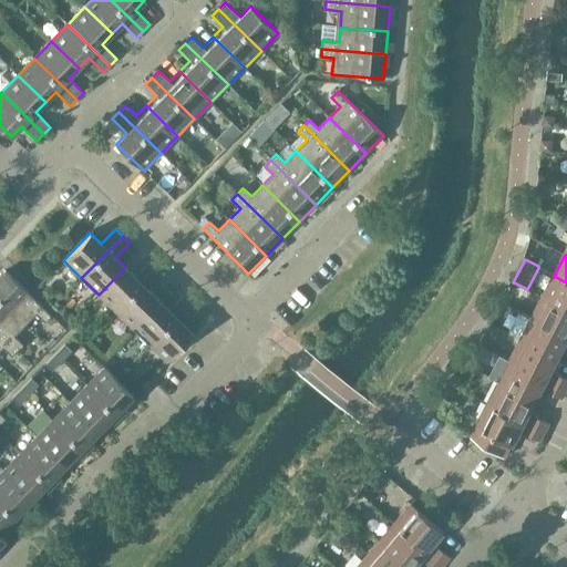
[(135,277),(125,267),(99,295),(115,311),(156,269),(150,263),(135,277)]
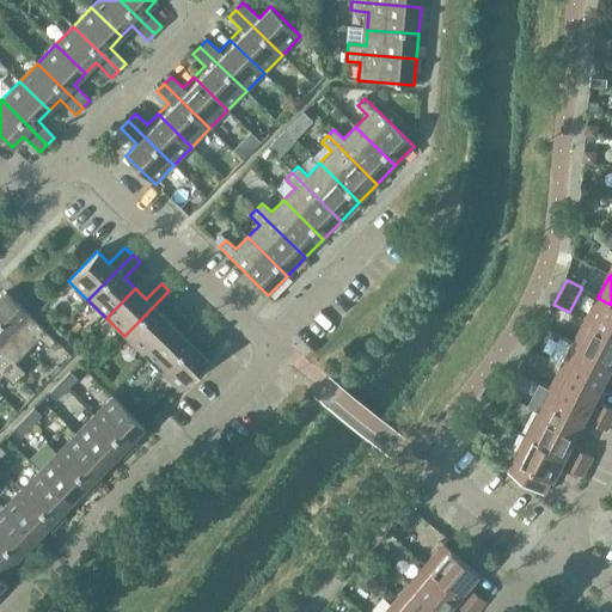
[(176,298),(169,291),(124,336),(144,354),(172,324),(160,313),(176,298)]
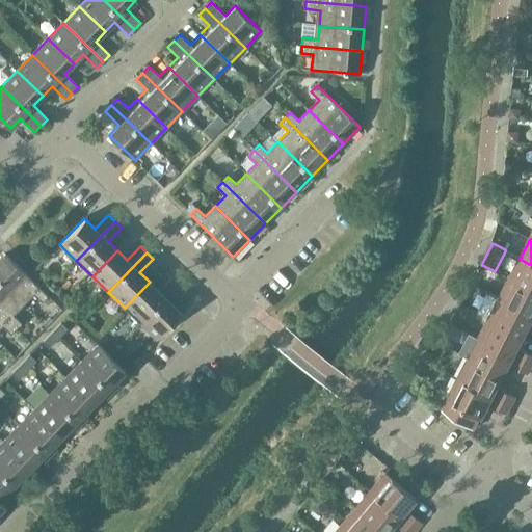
[(5,255),(0,260),(0,281),(24,304),(34,294),(43,302),(49,296),(5,255)]
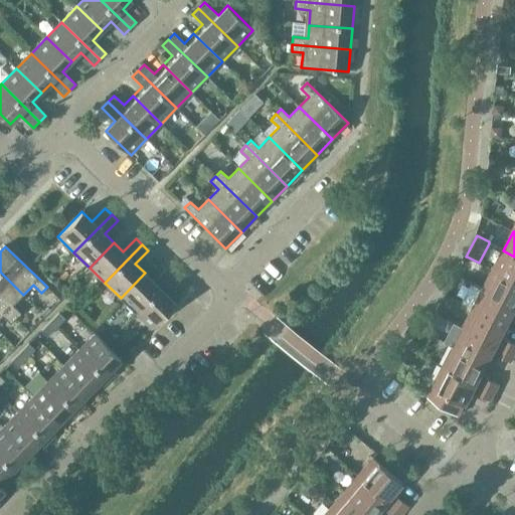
[(514,256),(503,250),(494,270),(514,281),(514,256)]
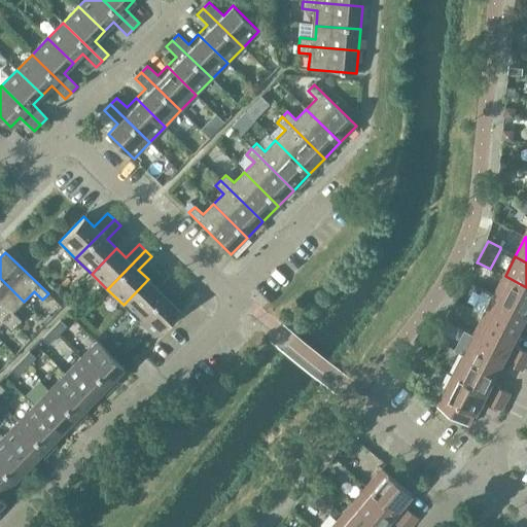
[(148,279),(124,305),(139,320),(177,281),(171,275),(157,288),(148,279)]
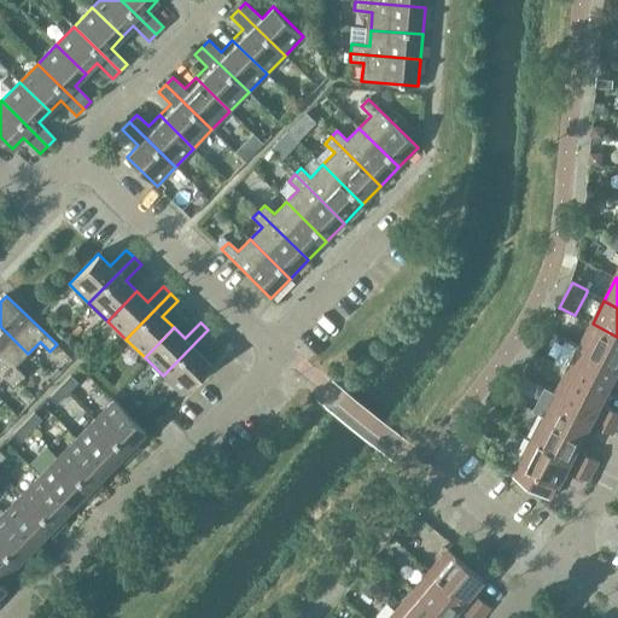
[(617,337),(593,324),(581,347),(617,366),(617,337)]
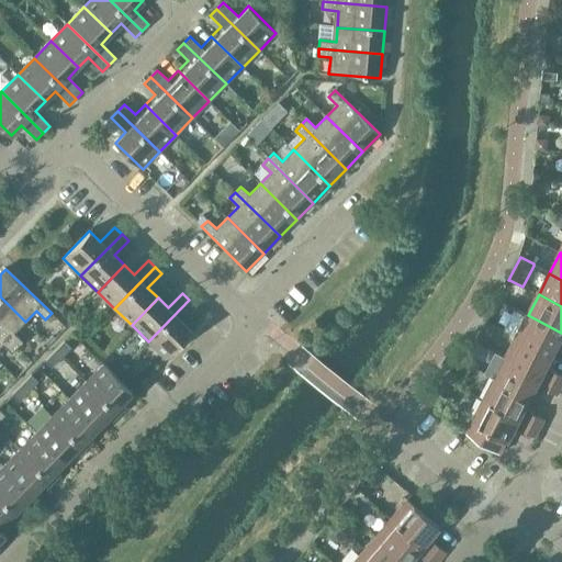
[(0,296),(0,329),(18,348),(23,341),(14,333),(25,322),(0,296)]
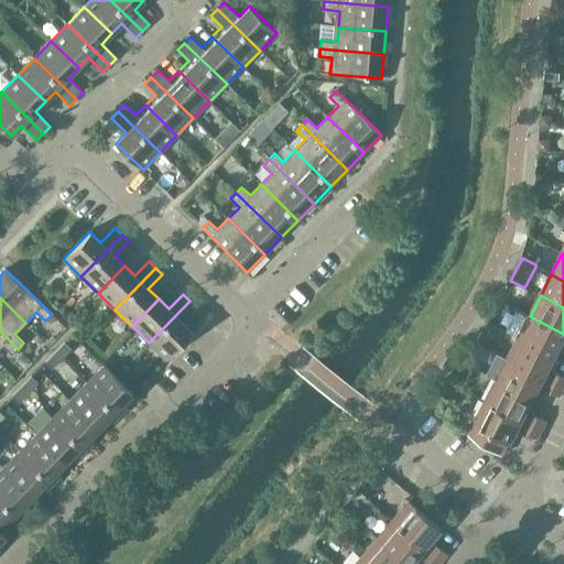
[(190,301),(149,343),(166,360),(193,333),(182,322),(196,307),(190,301)]
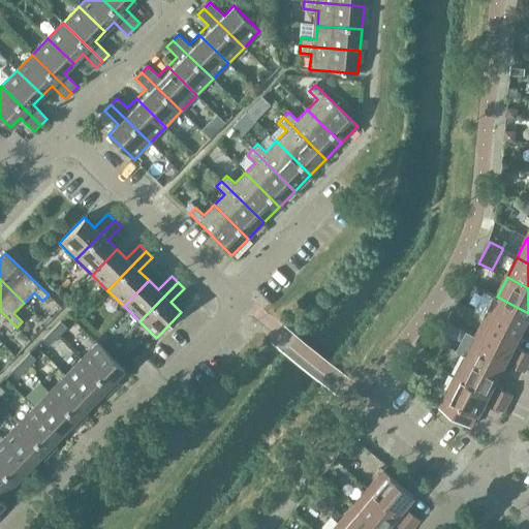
[(528,313),(497,297),(487,316),(522,335),(527,323),(528,323),(528,313)]
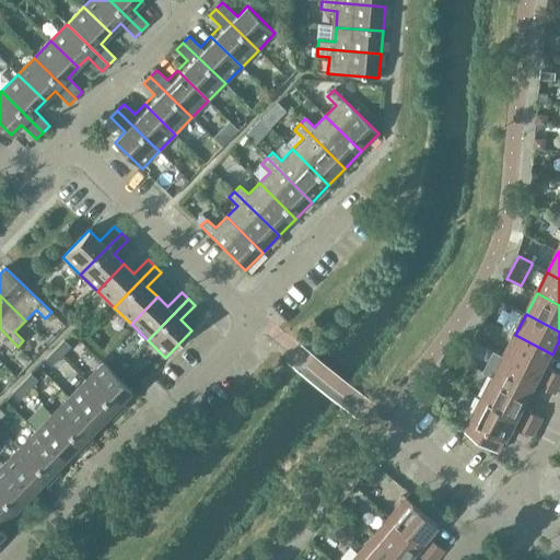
[(0,328),(0,347),(3,343),(12,352),(18,347),(0,328)]
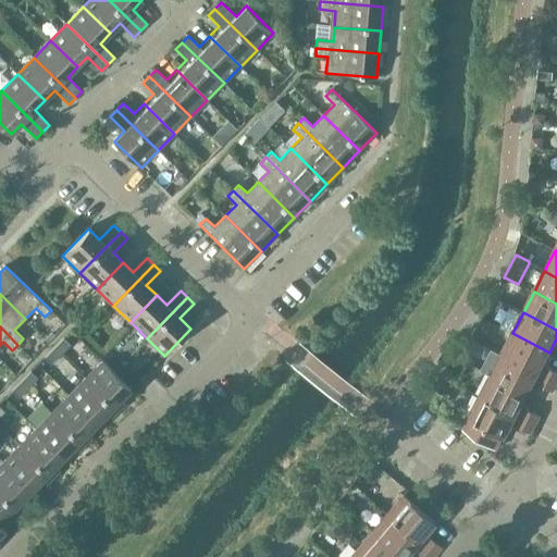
[(549,353),(512,333),(502,355),(556,382),(556,371),(543,364),(549,353)]
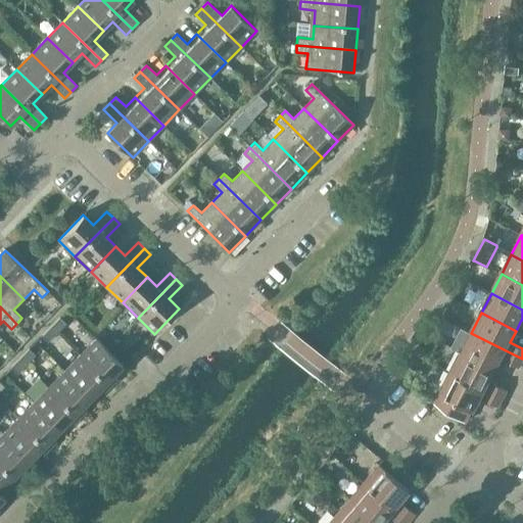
[(51,327),(57,333),(66,324),(60,318),(51,327)]
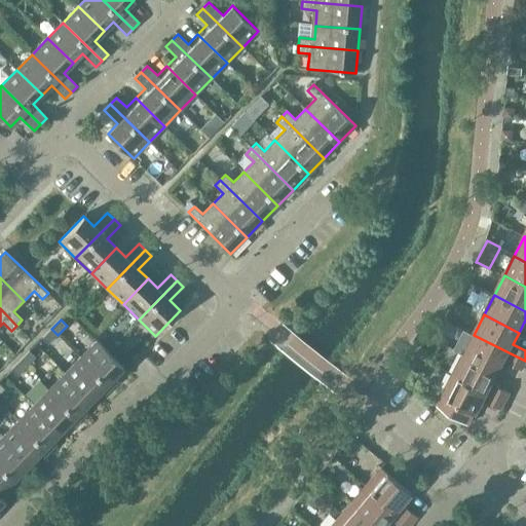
[(58,335),(51,329),(42,338),(48,344),(58,335)]
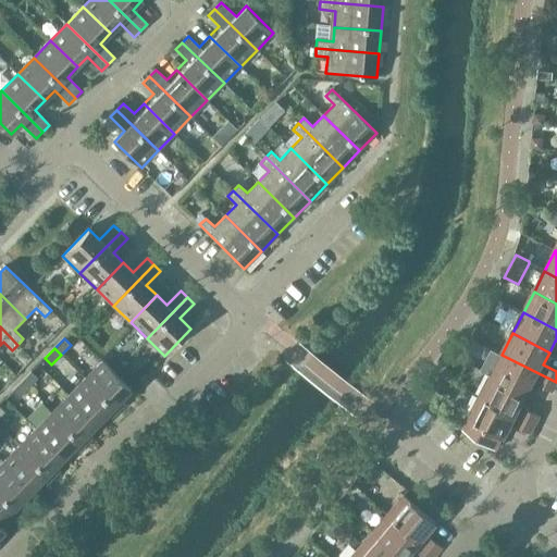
[(534,382),(553,392),(556,384),(556,382),(502,355),(492,349),(481,370),(491,375),(528,394),(534,382)]
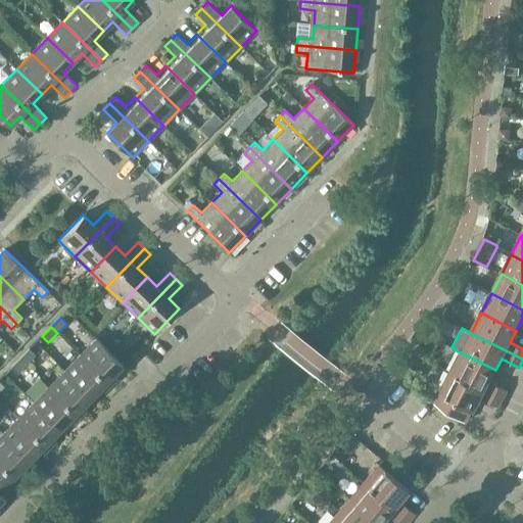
[(81,355),(111,386),(119,379),(114,375),(124,366),(96,339),(81,355)]
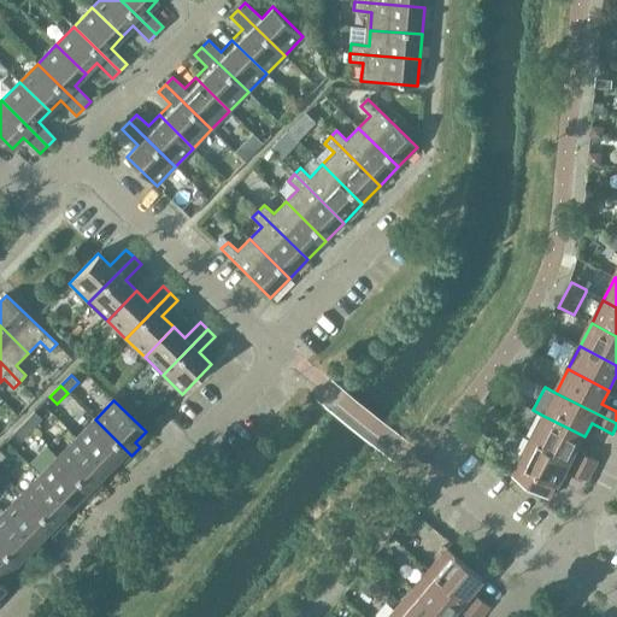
[(24,423),(31,430),(42,419),(35,412),(24,423)]
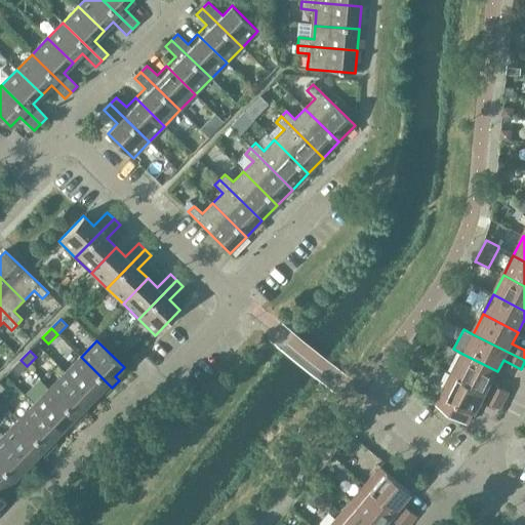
[(497,371),(462,354),(452,373),(506,401),(510,393),(491,382),(497,371)]
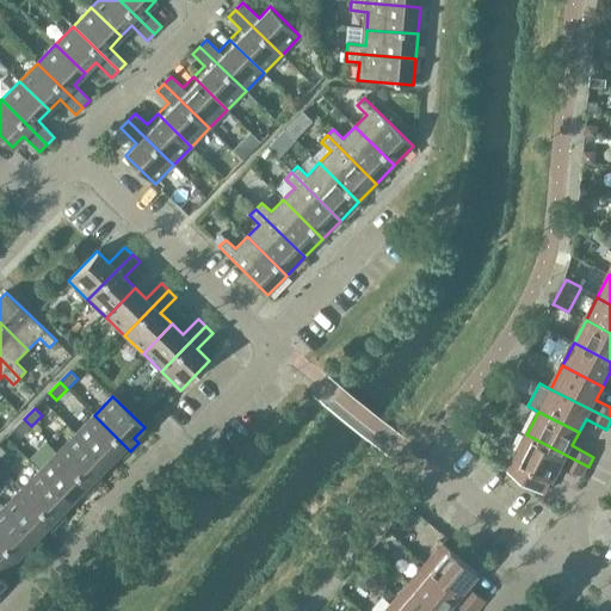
[(94,415),(76,433),(107,464),(118,454),(123,458),(130,451),(94,415)]
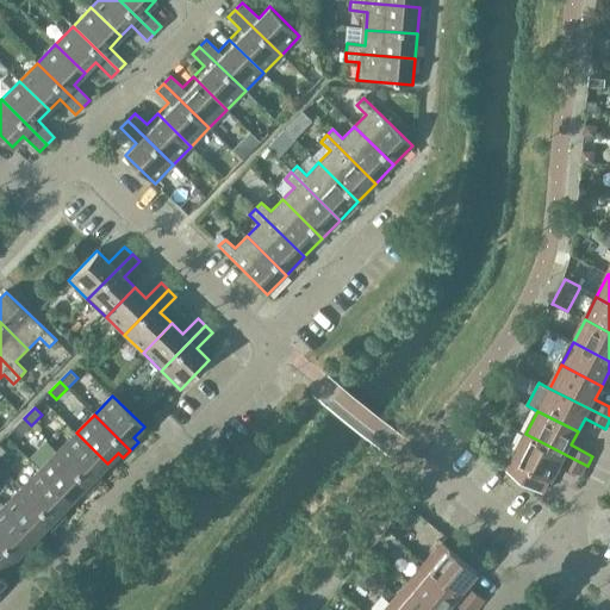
[(31,425),(24,418),(13,429),(20,436),(31,425)]
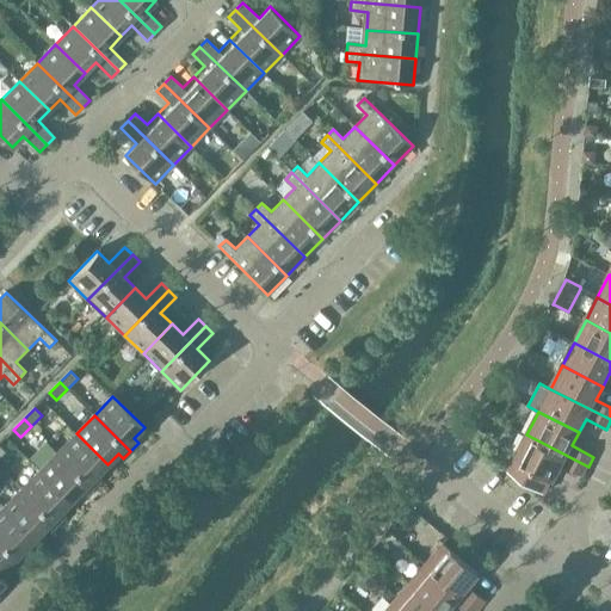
[(76,433),(59,451),(94,488),(103,480),(97,475),(107,464),(76,433)]
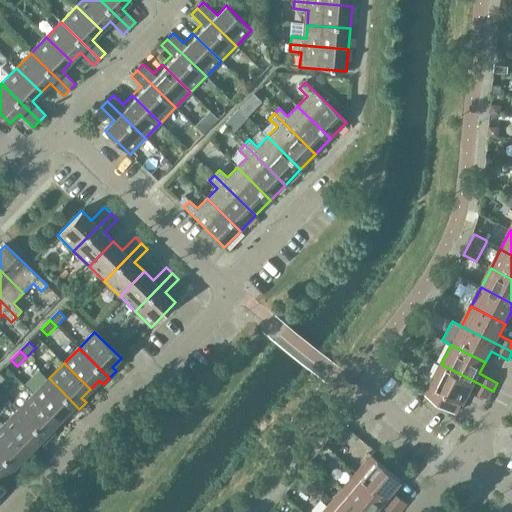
[(489,399),(493,391),(441,364),(426,394),(440,405),(456,413),(463,401),(465,402),(471,389),(489,399)]
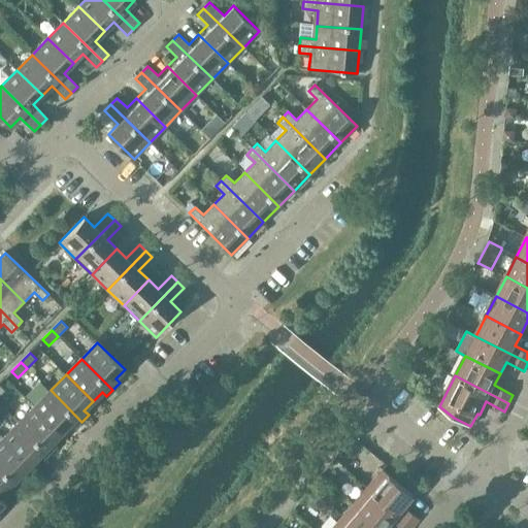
[(51,390),(34,406),(62,433),(70,424),(75,428),(81,422),(51,390)]
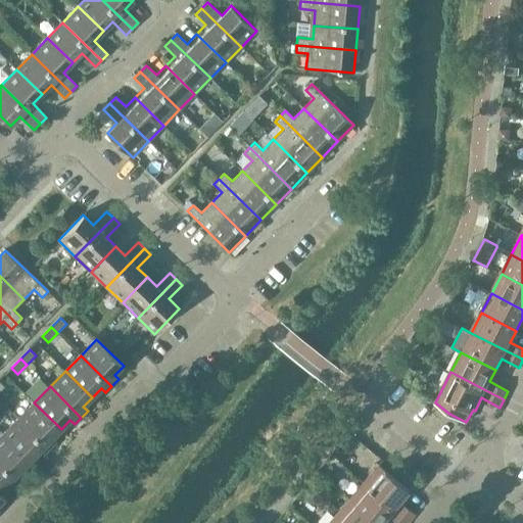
[(18,418),(50,449),(57,442),(52,438),(61,429),(34,402),(18,418)]
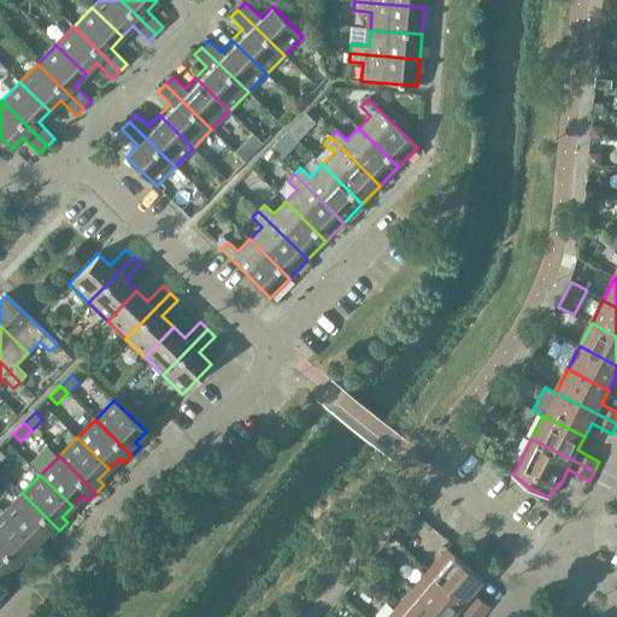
[(59,530),(22,493),(4,512),(36,544),(46,533),(52,538),(59,530)]
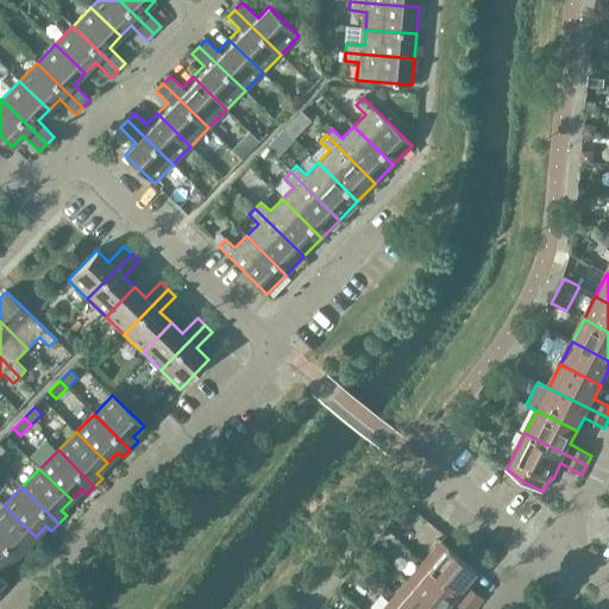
[(4,506),(0,509),(0,537),(23,559),(30,552),(25,547),(36,537),(4,506)]
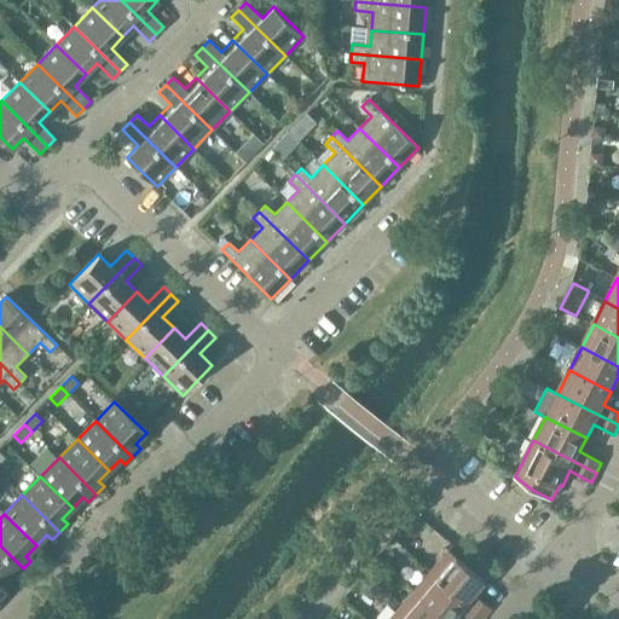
[(0,582),(10,572),(15,577),(23,568),(0,545),(0,582)]
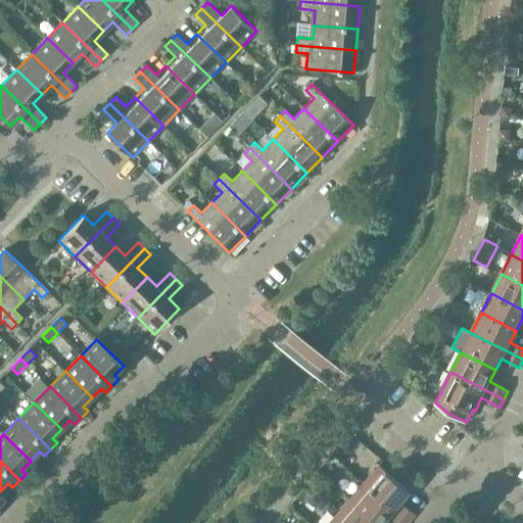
[(364,483),(393,508),(409,490),(379,465),(364,483)]
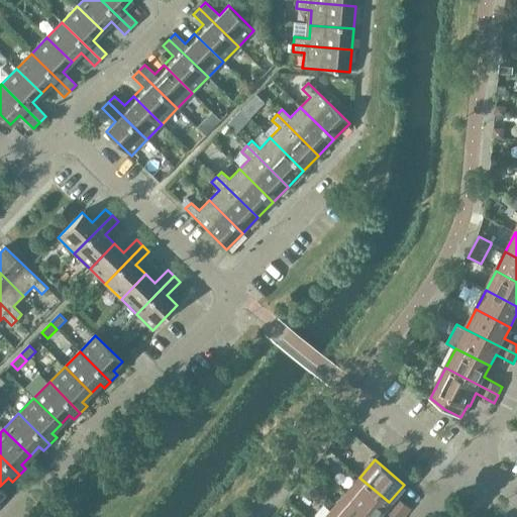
[(359,478),(345,494),(373,516),(376,516),(389,502),(359,478)]
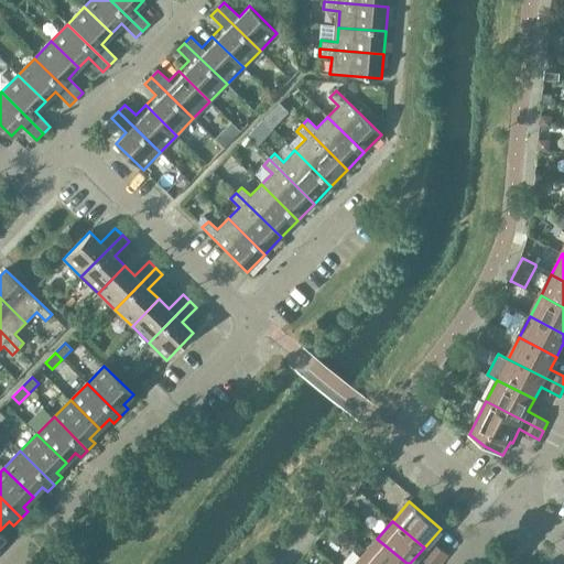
[(407,563),(377,539),(361,557),(369,563),(407,563)]
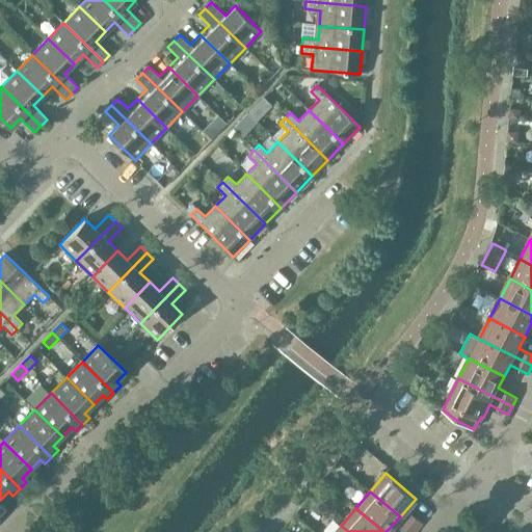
[(405,521),(416,530),(422,524),(411,513),(405,521)]
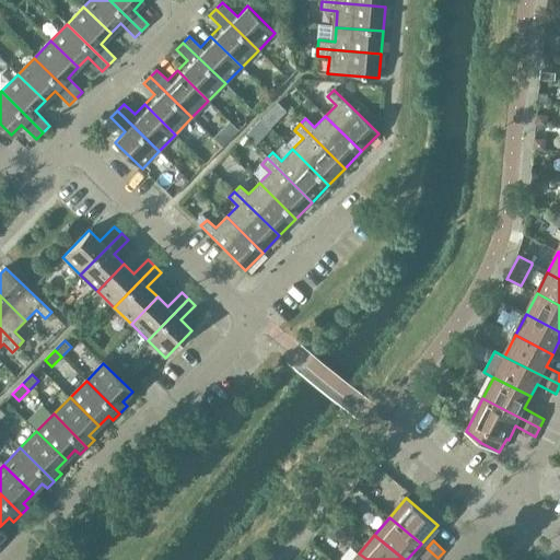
[(435,559),(438,558),(427,548),(420,556),(424,559),(435,559)]
